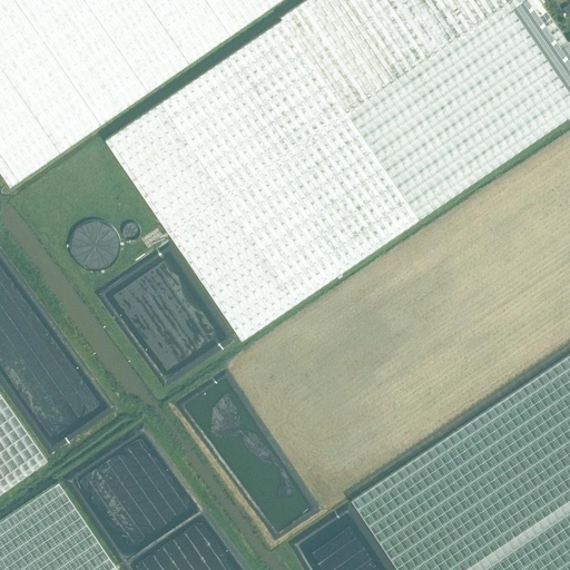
[(0,0),(0,168),(11,185),(278,0),(0,0)]
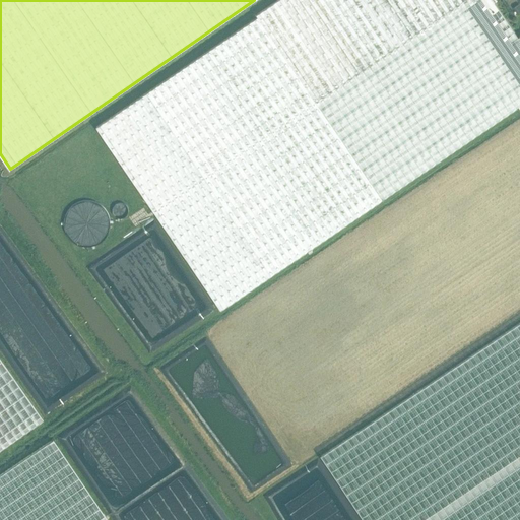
[(220,309),(382,198),(519,104),(519,36),(518,38),(493,0),(276,0),(256,14),(258,16),(96,127),(220,309)]
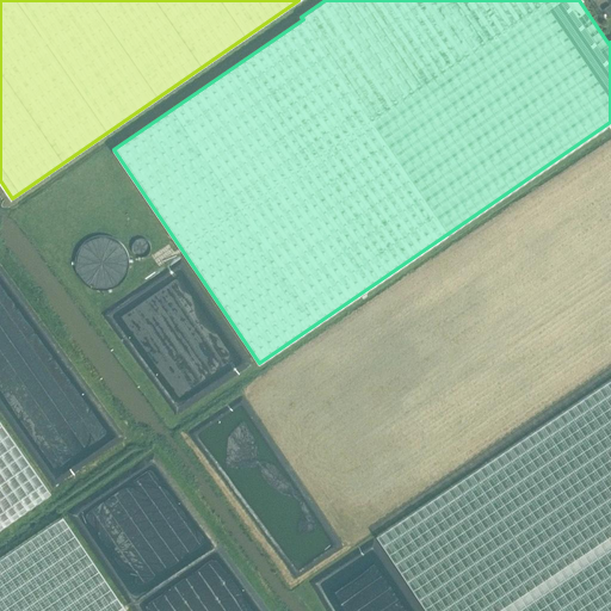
[(610,610),(610,378),(377,535),(427,610),(610,610)]
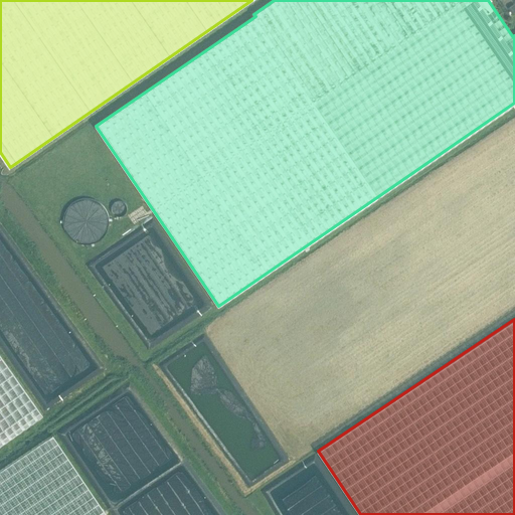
[(0,444),(42,414),(0,353),(0,444)]
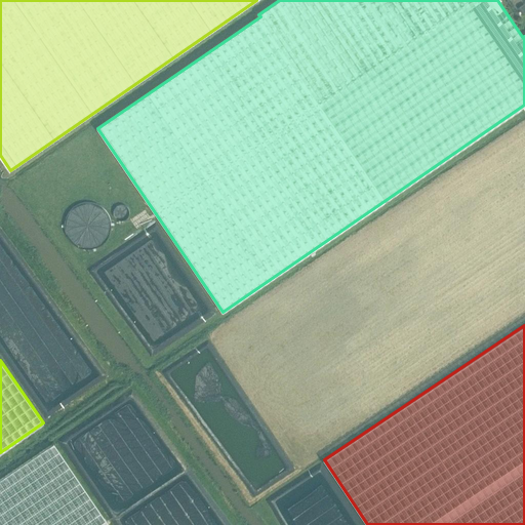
[(0,524),(108,524),(52,444),(0,479),(0,524)]
